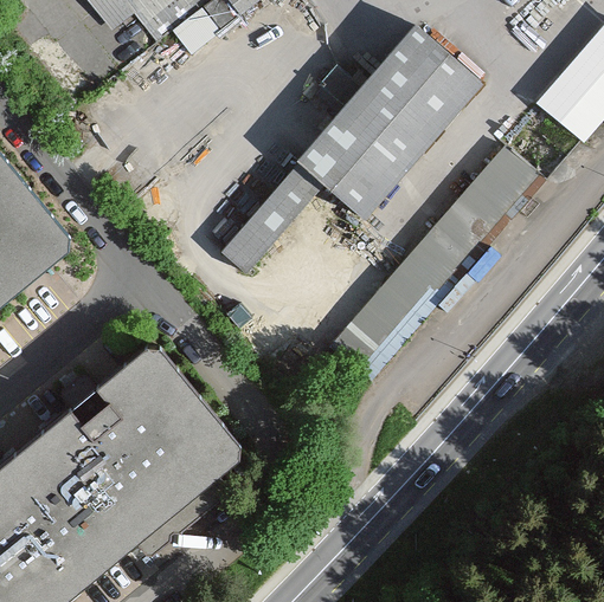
[(110,0),(130,25),(160,0),(110,0)]
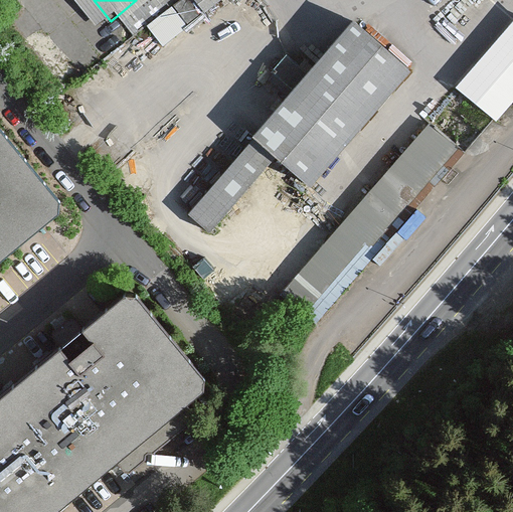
[(512,18),(456,88),(495,120),(512,98),(512,18)]
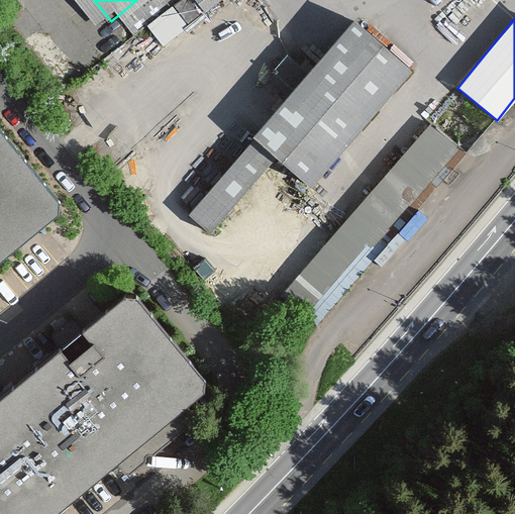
[(306,192),(410,71),(354,23),(188,217),(209,235),(272,163),(306,192)]
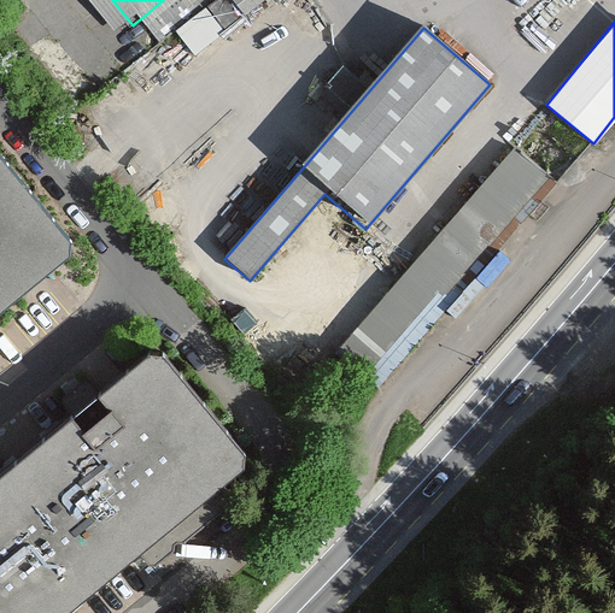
[(0,311),(80,247),(0,149),(0,311)]
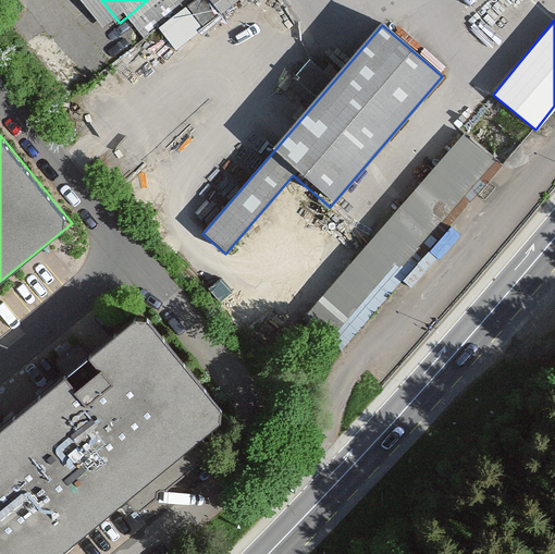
[(502,163),(463,135),(301,317),(337,348),(502,163)]
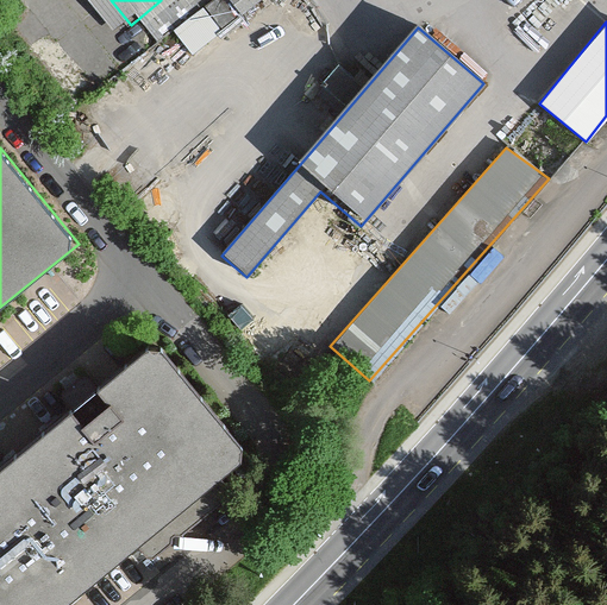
[(149,333),(0,453),(0,486),(76,581),(237,443),(149,333)]
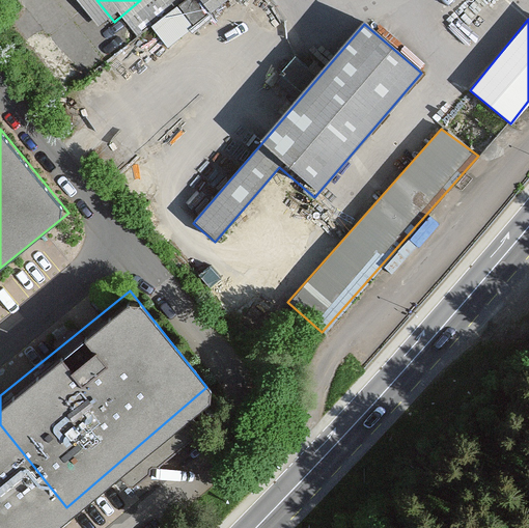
[(0,527),(40,527),(66,507),(0,424),(0,527)]
